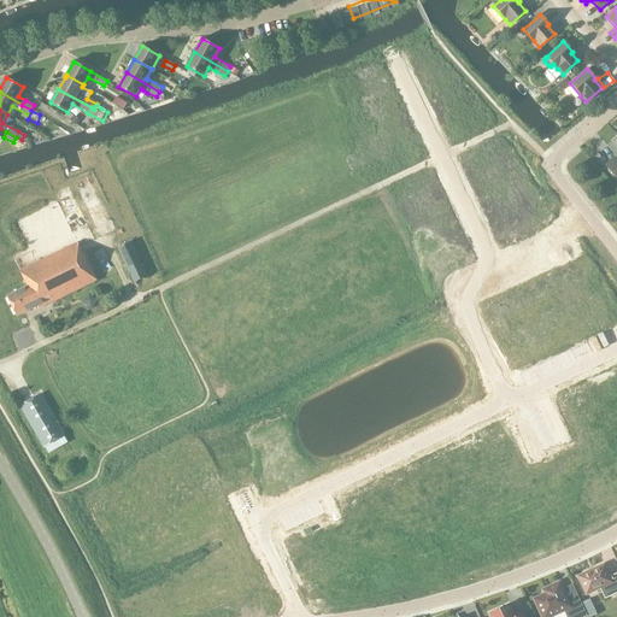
[(616,156),(605,165),(616,180),(616,178),(616,139),(607,147),(616,156)]
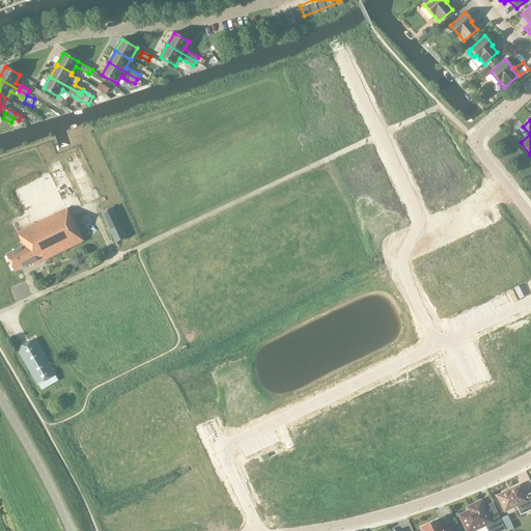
[(15,272),(32,263),(33,266),(43,260),(83,241),(72,217),(71,218),(66,208),(18,234),(24,247),(6,255),(15,272)]
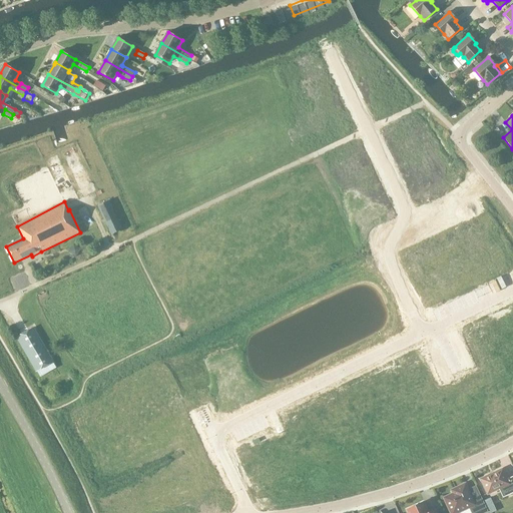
[(121,229),(108,201),(97,206),(110,234),(121,229)]
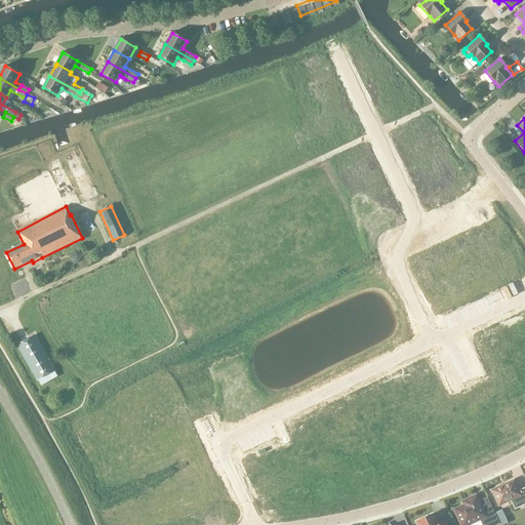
[(524,315),(524,313),(513,318),(523,339),(524,337),(524,315)]
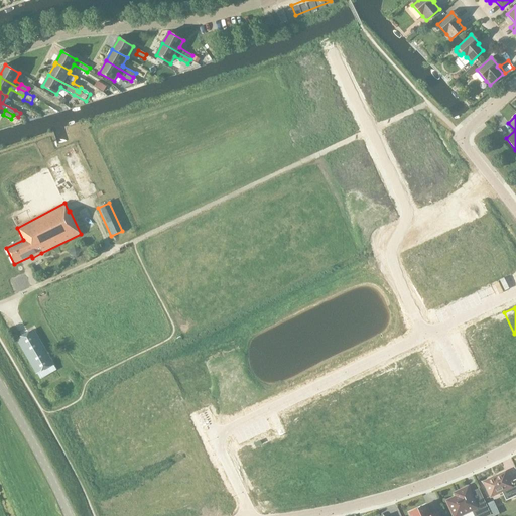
[(16,340),(36,374),(53,364),(33,330),(16,340)]
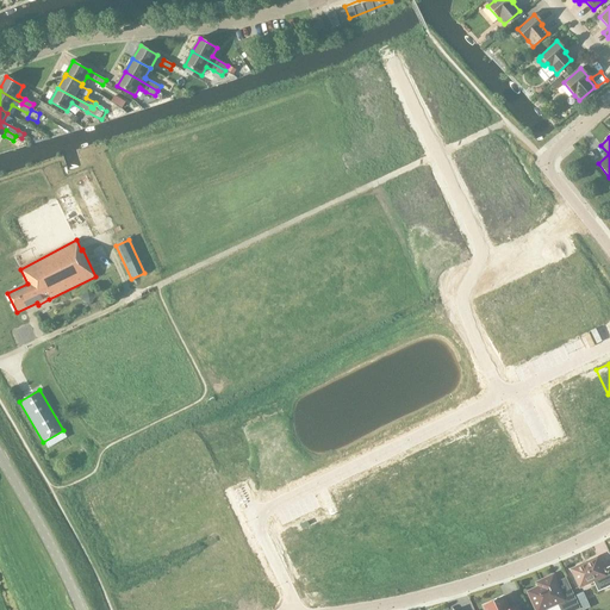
[(499,416),(487,421),(496,439),(498,443),(510,439),(499,416)]
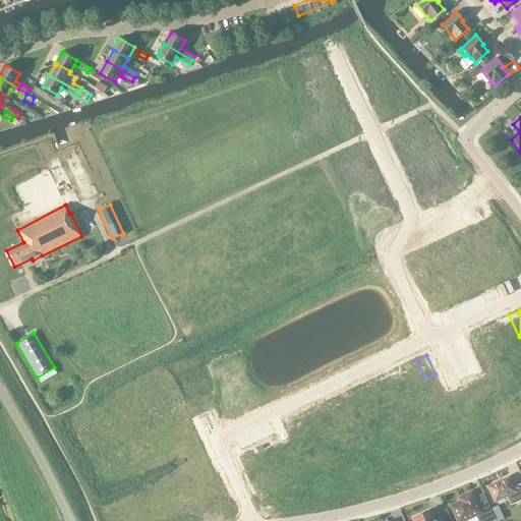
[(416,359),(408,363),(415,379),(423,374),(416,359)]
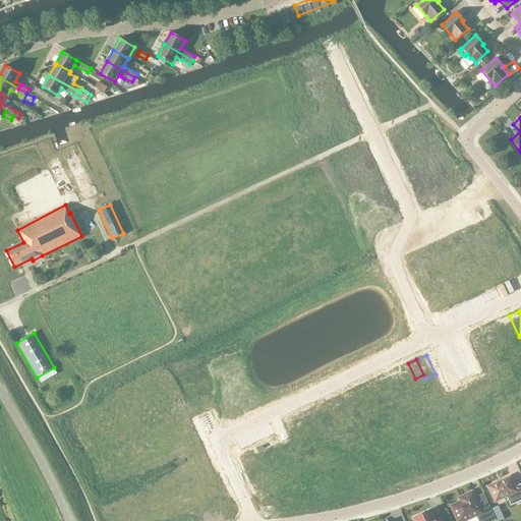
[(408,363),(400,367),(407,382),(415,379),(408,363)]
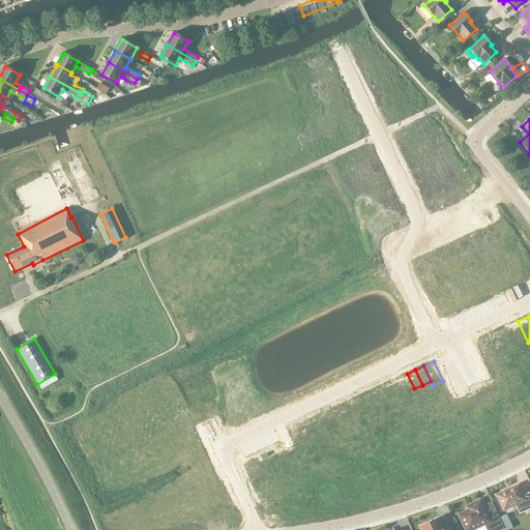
[(407,374),(399,378),(406,393),(414,388),(407,374)]
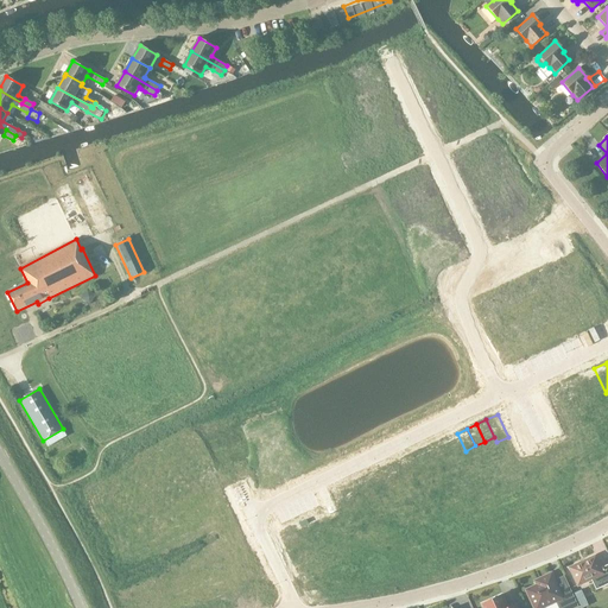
[(457,434),(445,439),(454,456),(466,451),(457,434)]
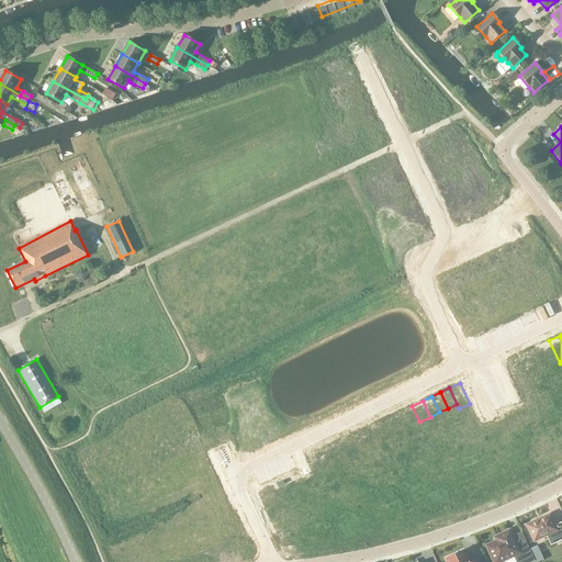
[(409,407),(398,413),(406,429),(417,424),(409,407)]
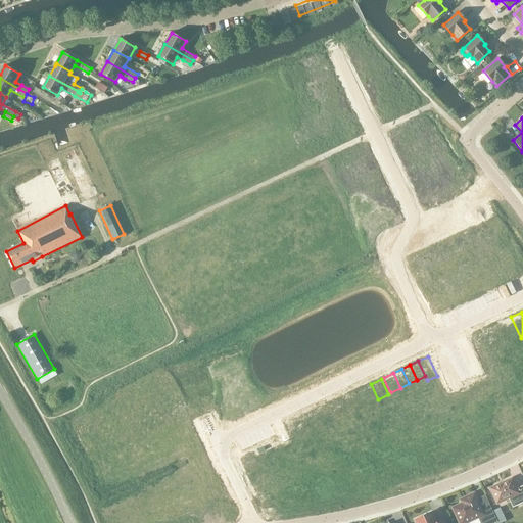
[(371,384),(363,387),(370,403),(378,399),(371,384)]
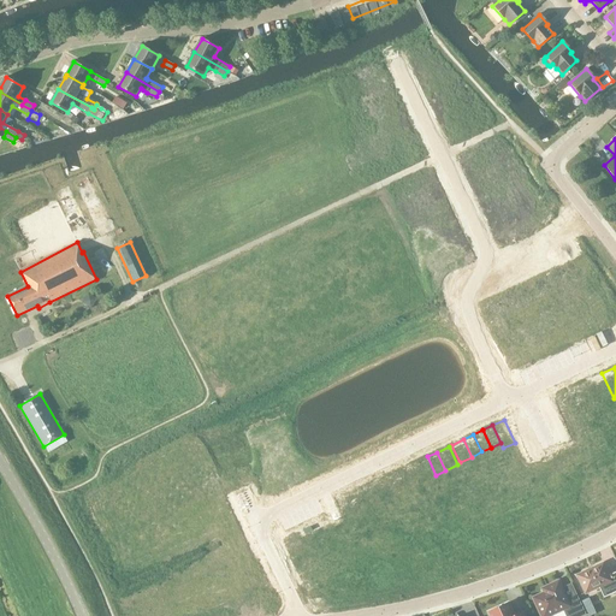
[(427,456),(418,462),(426,480),(436,475),(427,456)]
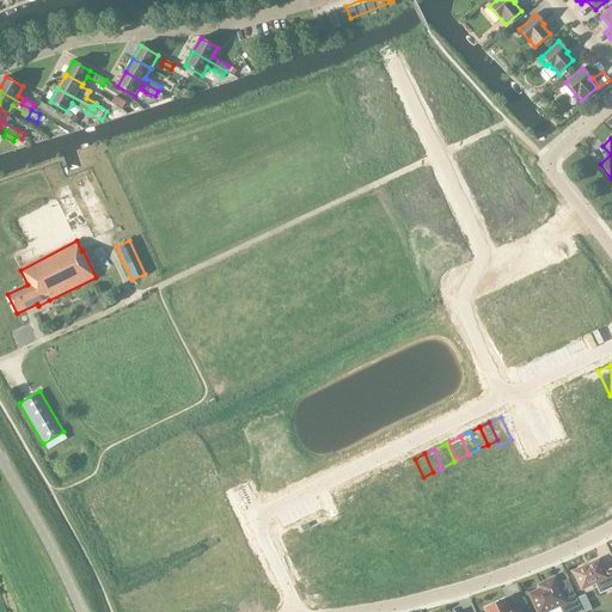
[(415,459),(405,463),(414,482),(423,477),(415,459)]
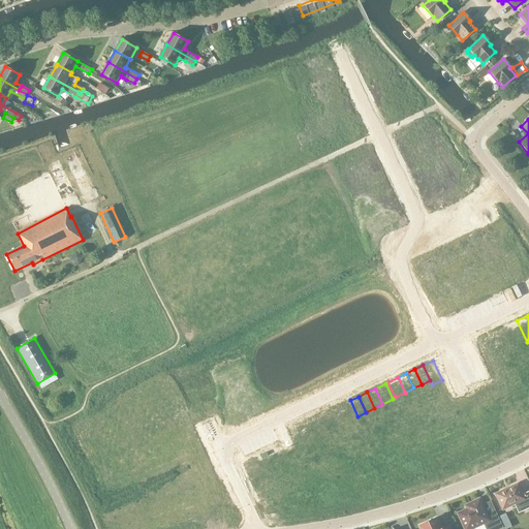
[(350,400),(341,404),(349,421),(358,416),(350,400)]
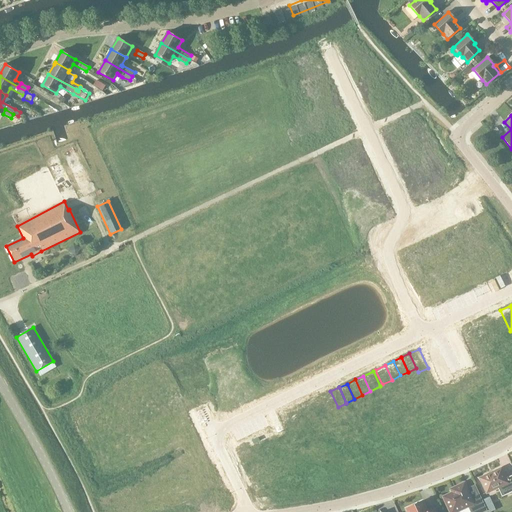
[(327,393),(317,398),(324,413),(334,408),(327,393)]
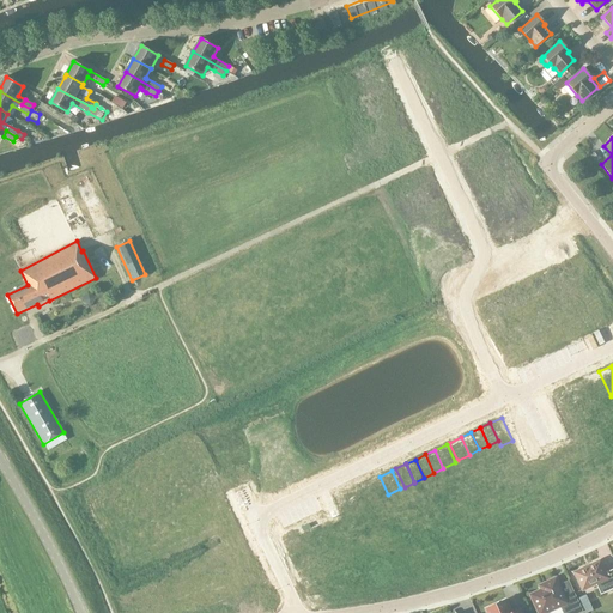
[(380,477),(369,481),(378,499),(388,495),(380,477)]
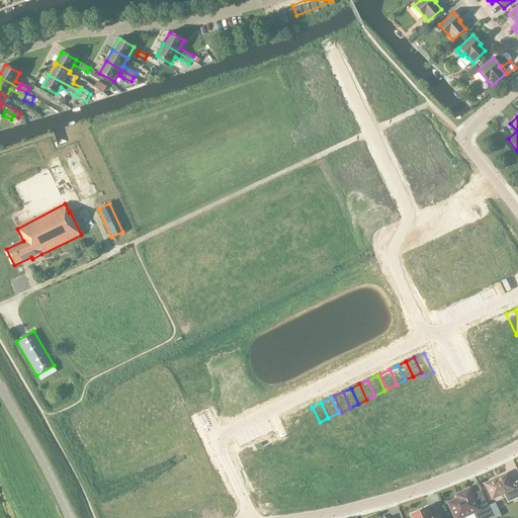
[(312,407),(304,411),(311,426),(320,422),(312,407)]
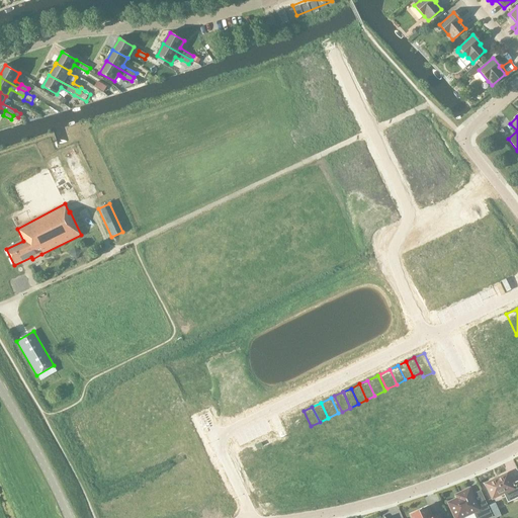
[(304,411),(295,414),(295,415),(303,430),(311,426),(304,411)]
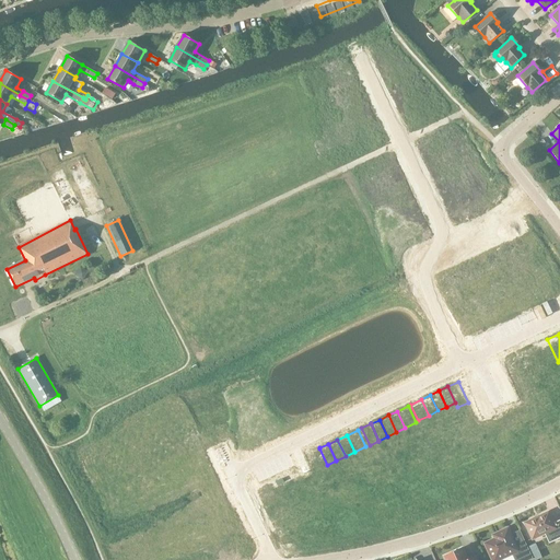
[(524,524),(532,540),(552,531),(557,540),(559,538),(559,521),(552,524),(548,512),(524,524)]
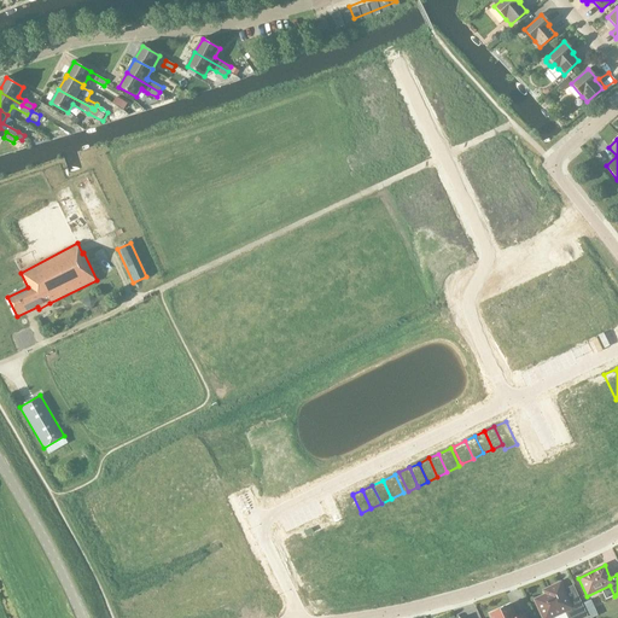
[(552,593),(546,595),(535,600),(542,617),(551,617),(566,612),(569,617),(582,617),(586,617),(577,599),(569,602),(560,583),(549,588),(552,593)]
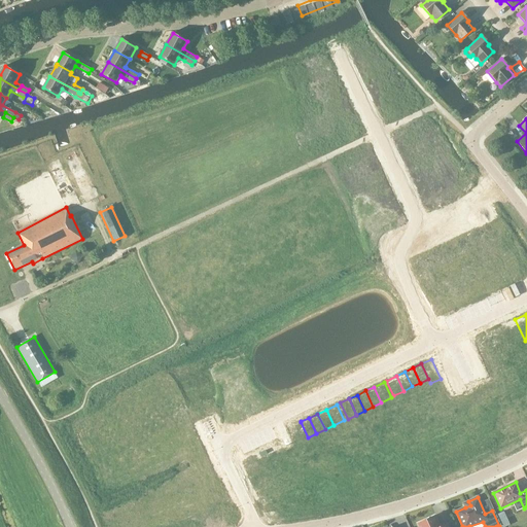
[(500,523),(505,521),(502,513),(497,515),(500,523)]
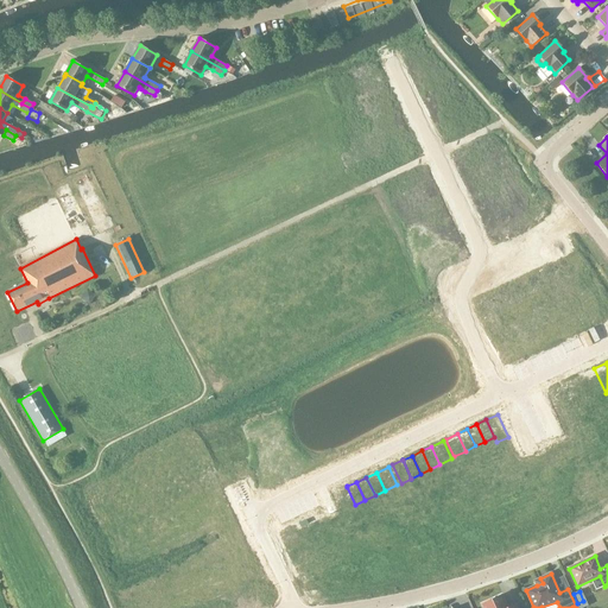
[(515,607),(514,605),(507,607),(506,607),(501,596),(494,599),(482,605),(483,607),(515,607)]
